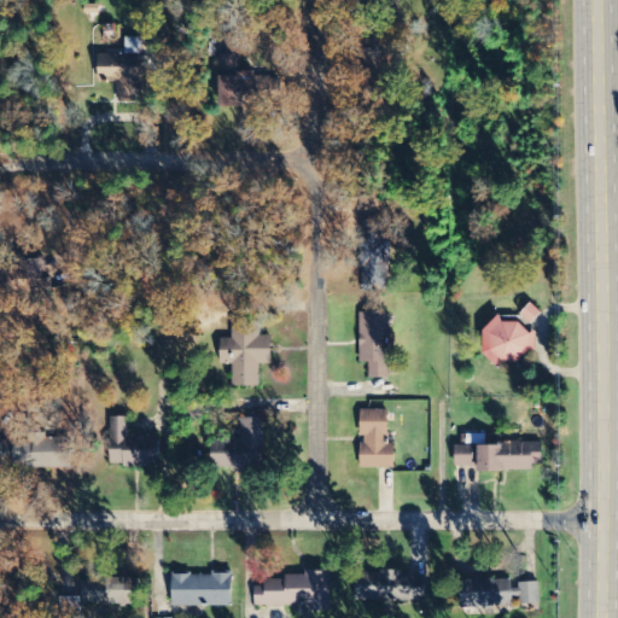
[(99,54),(99,82),(120,81),(121,103),(144,103),(143,38),(126,38),(126,54),(99,54)]
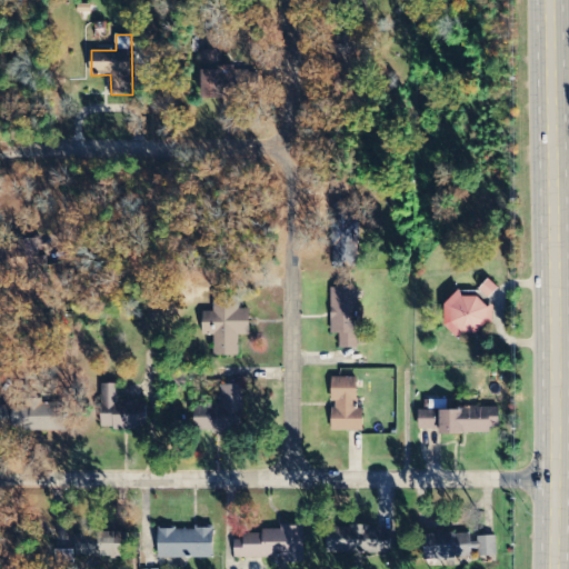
[(203,98),(251,97),(250,70),(235,71),(235,66),(222,66),(222,50),(201,50),(203,98)]
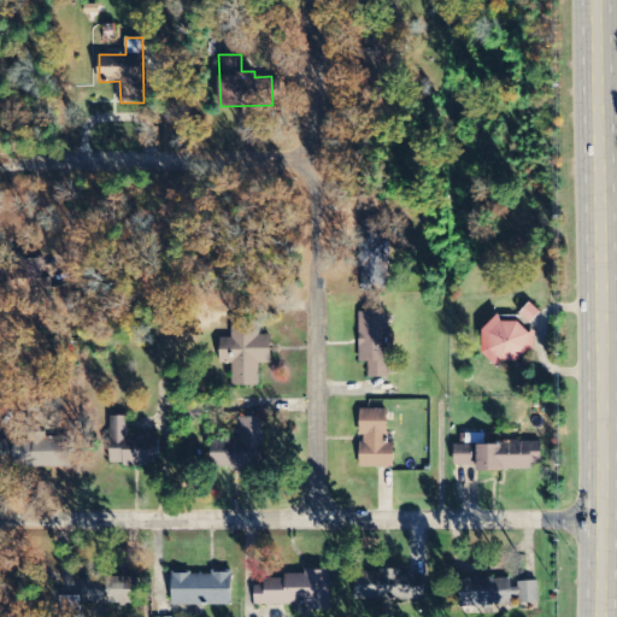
[(365,221),(362,286),(387,287),(391,222),(365,221)]
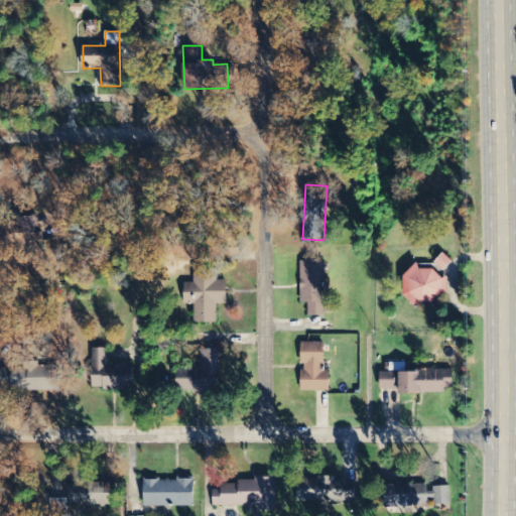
[(443,271),(454,262),(444,253),(435,262),(443,271)]
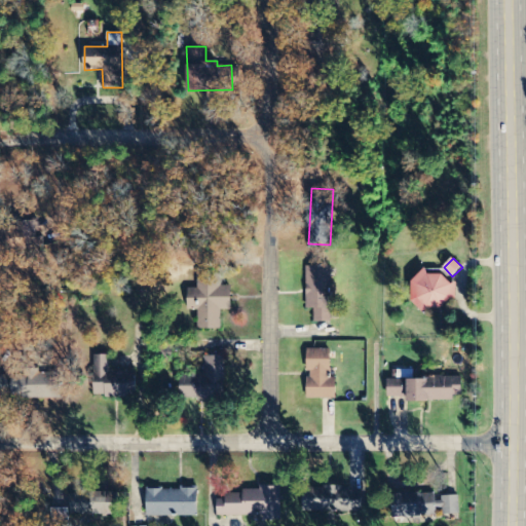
[(426,265),(410,286),(416,291),(408,299),(425,313),(433,304),(440,311),(457,291),(426,265)]
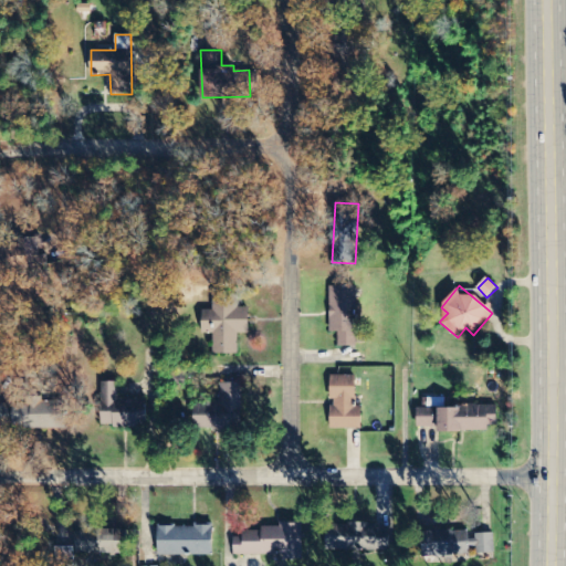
[(331,332),(339,332),(339,346),(358,346),(357,286),(331,287),(331,332)]
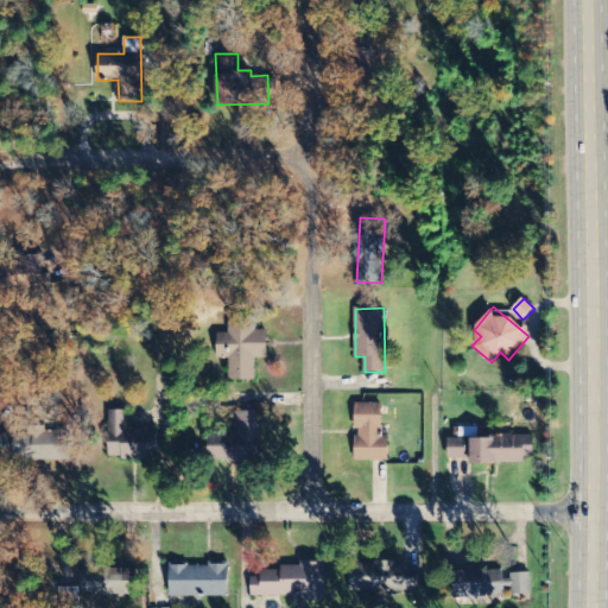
[(257,380),(257,359),(270,359),(270,330),(257,330),(257,316),(229,316),(229,334),(217,334),(217,360),(229,359),(229,380),(257,380)]
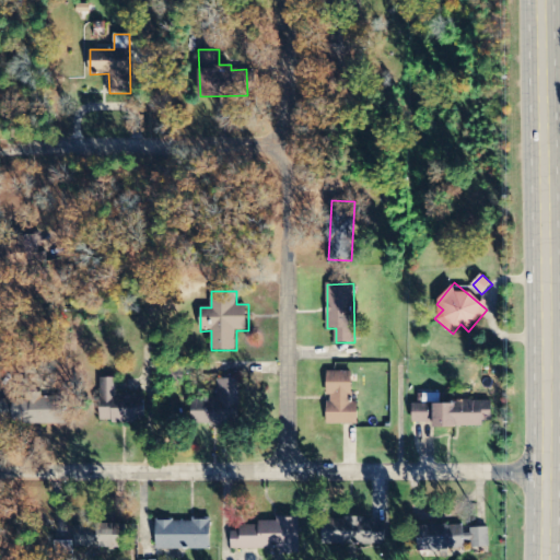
[(353,403),(353,372),(329,372),(328,405),(327,404),(327,424),(359,424),(359,403),(353,403)]
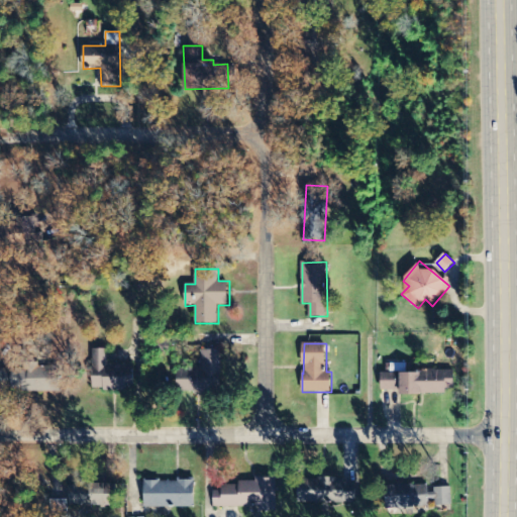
[(135,365),(109,365),(109,349),(93,349),(94,389),(135,389),(135,365)]
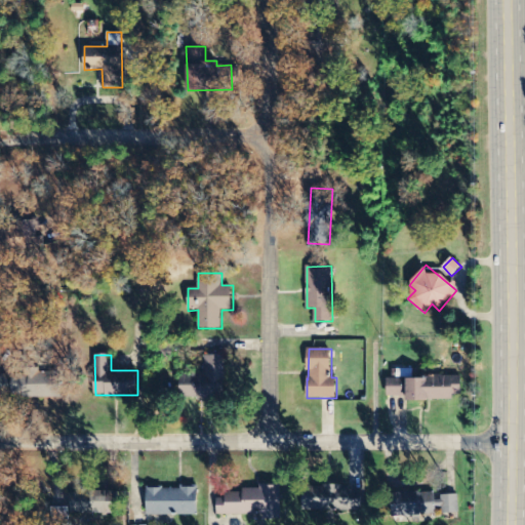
[(225,356),(205,356),(205,375),(180,375),(182,400),(226,399),(225,356)]
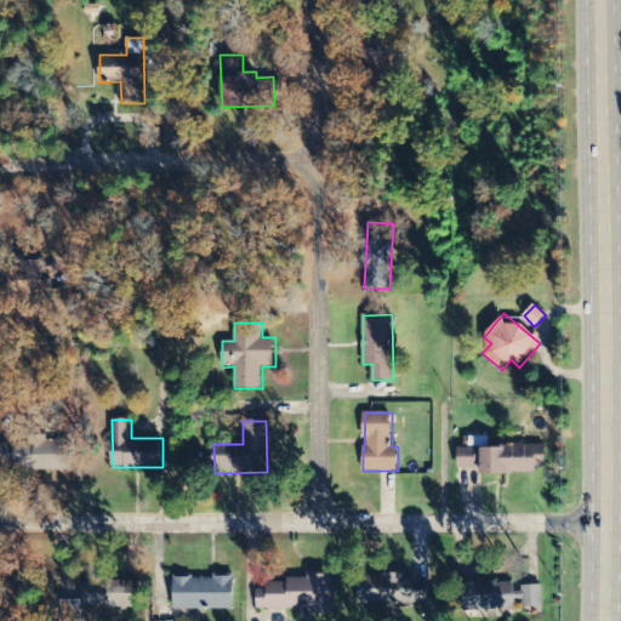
[(77,442),(47,438),(47,436),(29,433),(29,445),(1,442),(0,450),(0,465),(73,473),(77,442)]
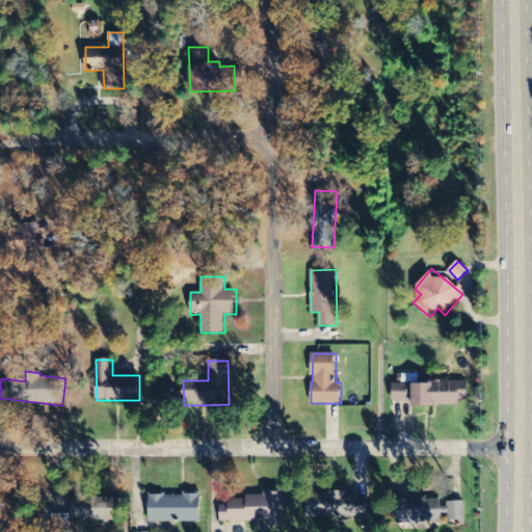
[(393,402),(413,402),(413,406),(460,406),(460,401),(469,401),(469,382),(393,382),(393,402)]
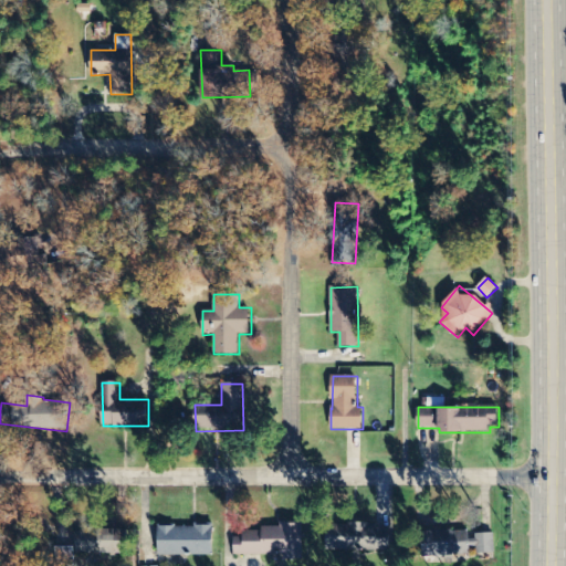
[(159,556),(215,555),(215,523),(196,523),(196,527),(158,527),(159,556)]
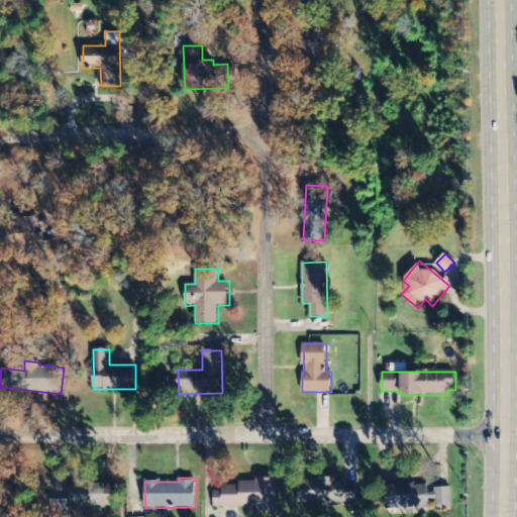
[(278,478),(255,478),(255,484),(222,484),(222,492),(214,492),(214,507),(260,507),(260,511),(278,510),(278,478)]
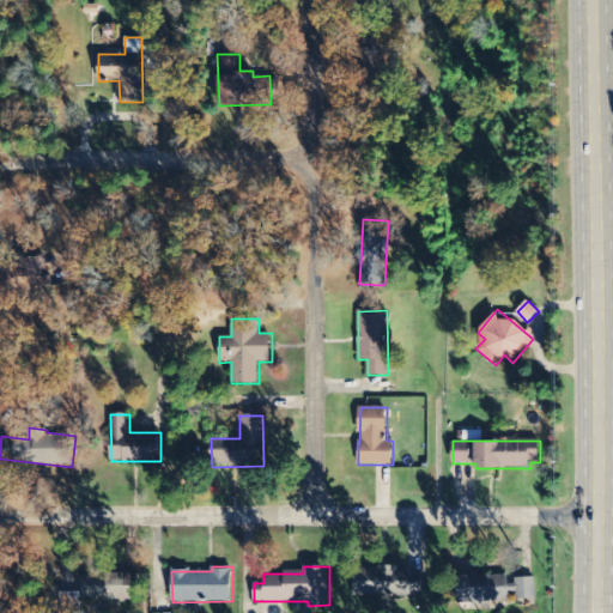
[(354,598),(424,595),(423,568),(353,570),(354,598)]
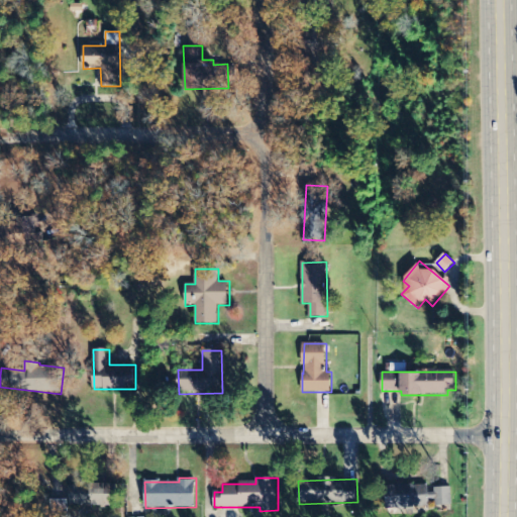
[(117,485),(69,484),(68,505),(116,506),(117,485)]
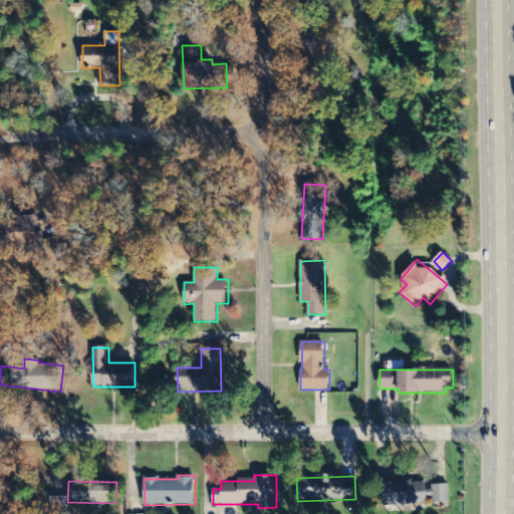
[(387,483),(387,505),(428,505),(428,496),(435,496),(435,503),(450,503),(450,483),(387,483)]
